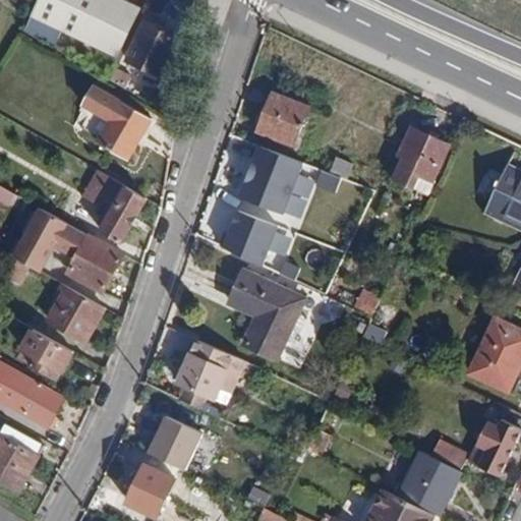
[(139,8),(121,0),(38,0),(25,27),(55,43),(62,29),(117,55),(134,17),(139,8)]
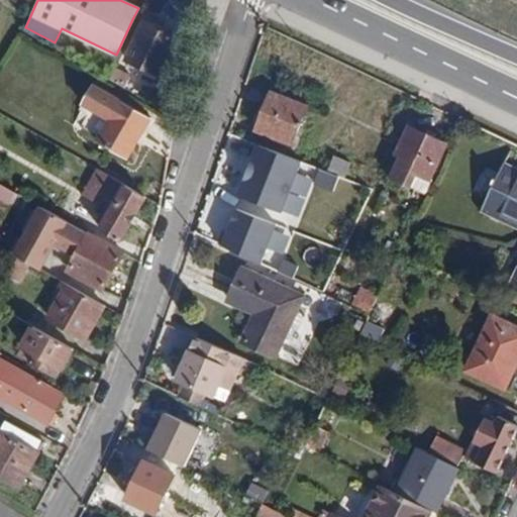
[(116,55),(126,59),(143,22),(133,17),(116,55)]
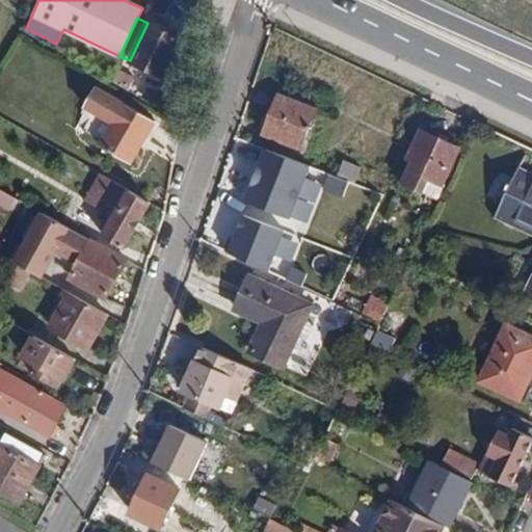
[(184,40),(148,23),(130,60),(166,78),(184,40)]
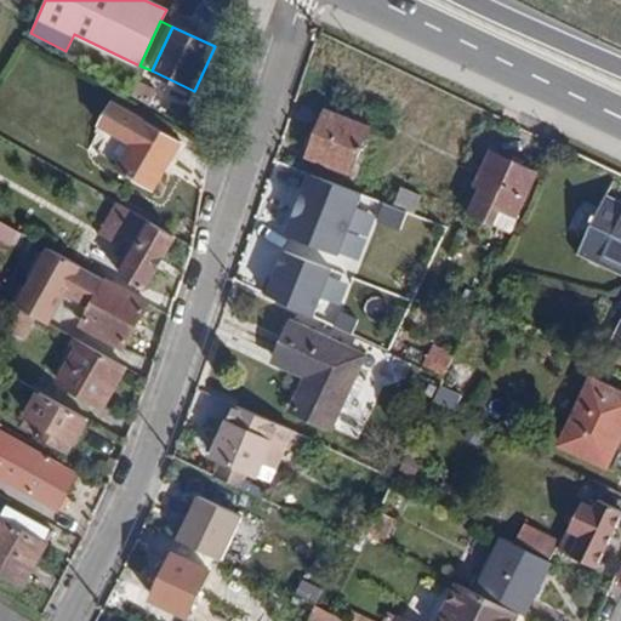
[(136,83),(132,97),(160,104),(164,89),(136,83)]
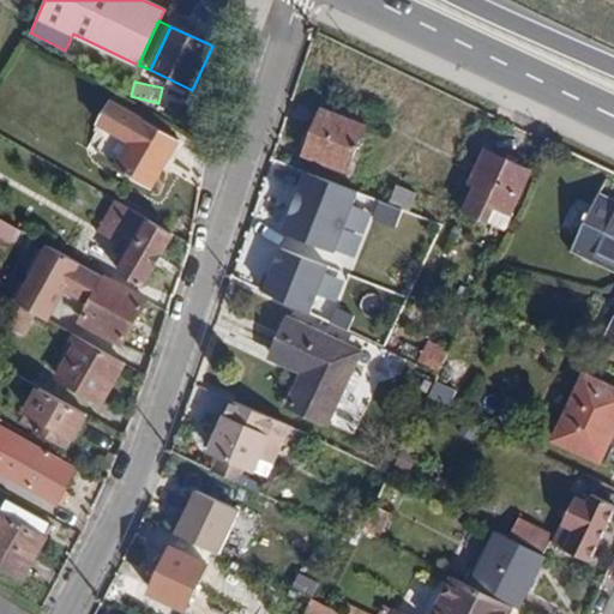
[(179,139),(110,100),(97,122),(128,142),(114,166),(151,188),(179,139)]
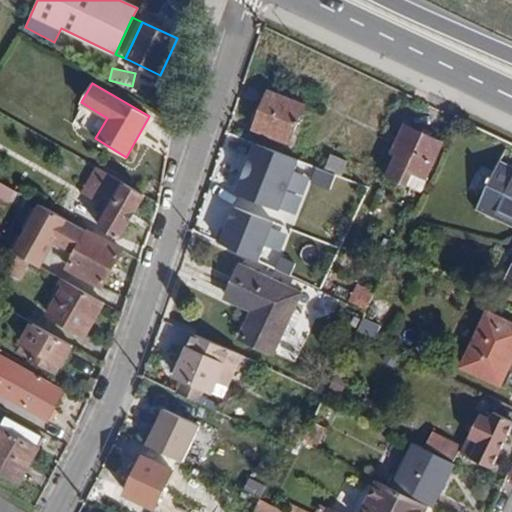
[(304,106),(269,91),(254,129),(289,143),(304,106)]
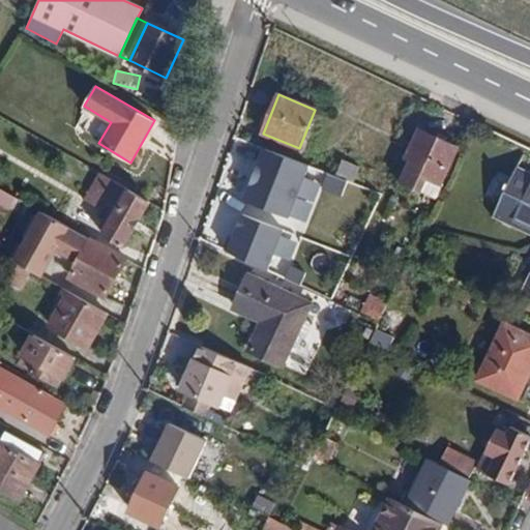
[(460,148),(419,130),(406,158),(403,165),(411,169),(404,183),(436,199),(443,184),(460,148)]
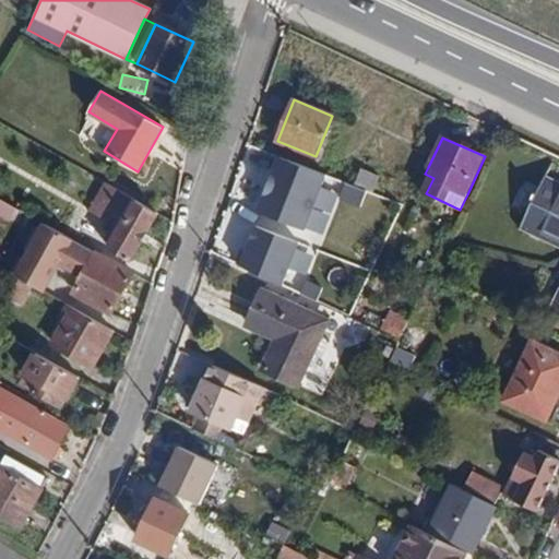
[(379,176),(363,168),(355,187),(372,192),(379,176)]
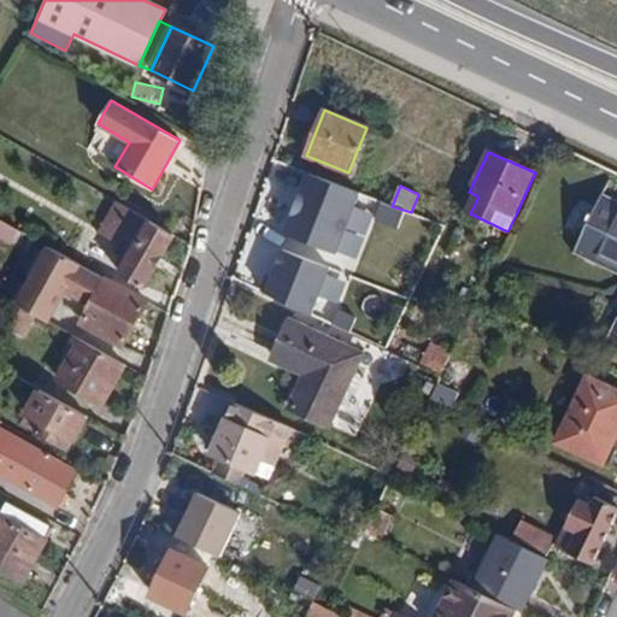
[(616,203),(600,195),(574,250),(616,269),(616,319),(606,341),(616,346),(616,203)]
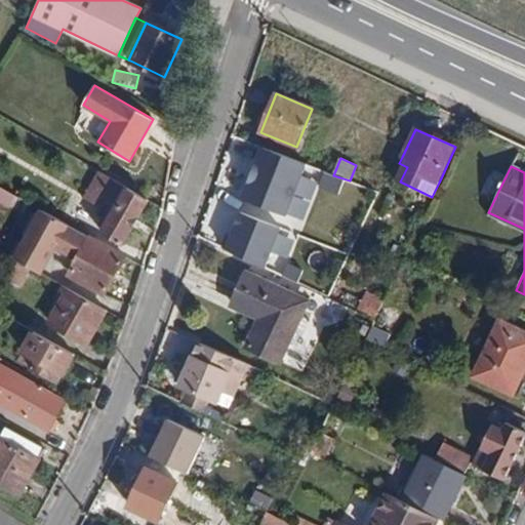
[(149,200),(96,170),(82,197),(102,207),(105,201),(110,204),(98,221),(104,225),(99,232),(122,244),(149,200)]
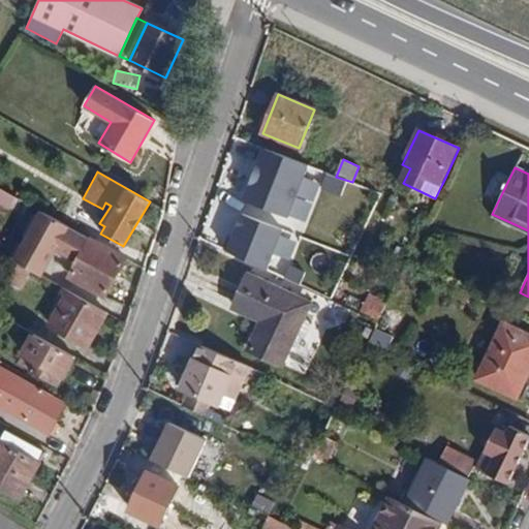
[(286,184),(248,172),(232,217),(242,221),(237,238),(265,247),(286,184)]
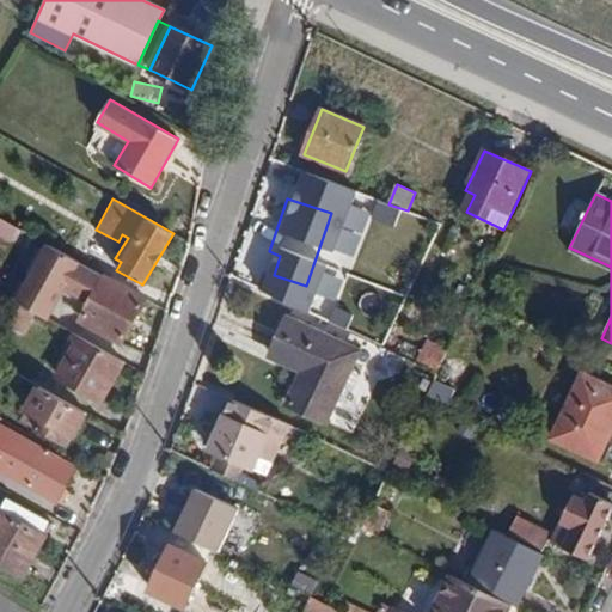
[(0,218),(0,236),(16,244),(23,230),(0,218)]
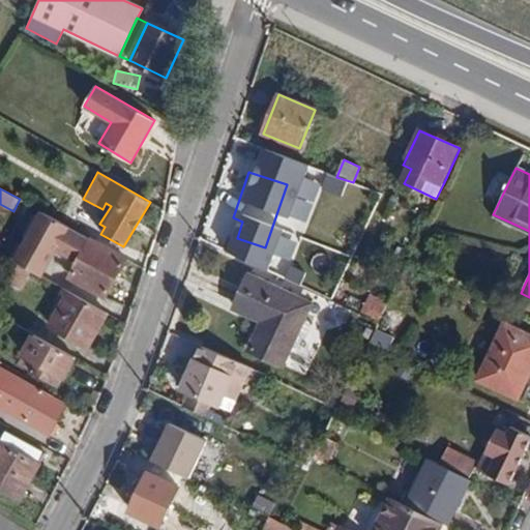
[(75,229),(45,212),(36,229),(65,245),(75,229)]
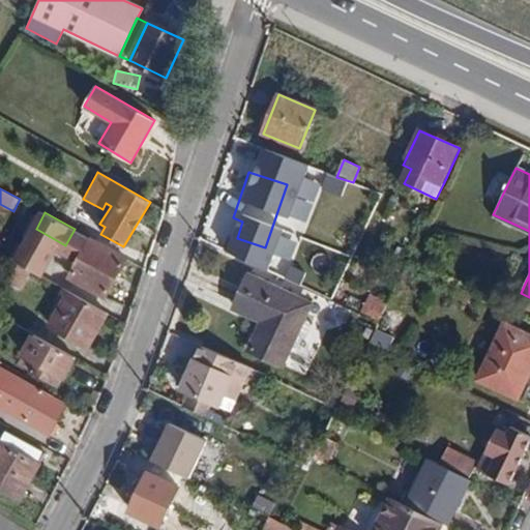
[(127,258),(92,238),(69,277),(105,297),(127,258)]
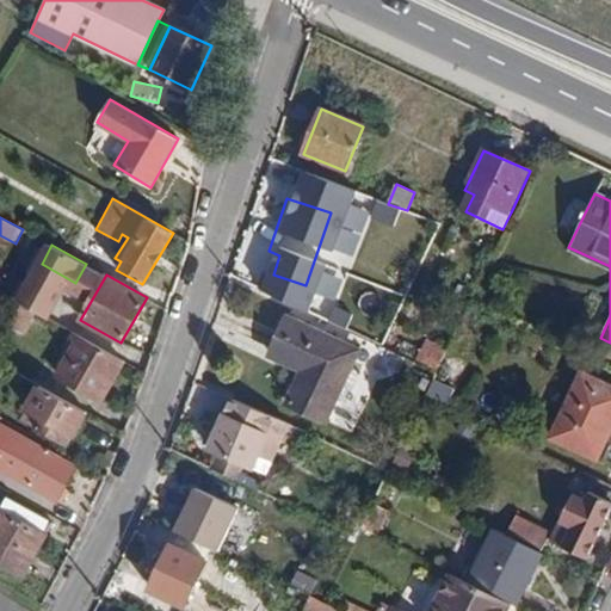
[(5,297),(0,304),(0,319),(10,325),(20,306),(5,297)]
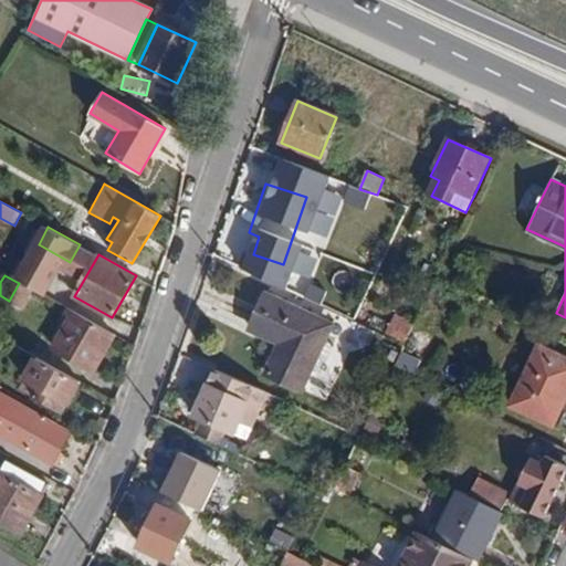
[(33,289),(20,281),(19,283),(9,301),(21,308),(33,289)]
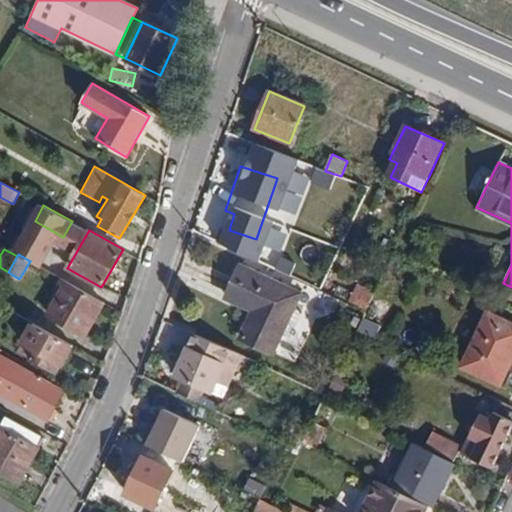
[(301,293),(241,265),(227,298),(253,310),(241,337),(273,352),(301,293)]
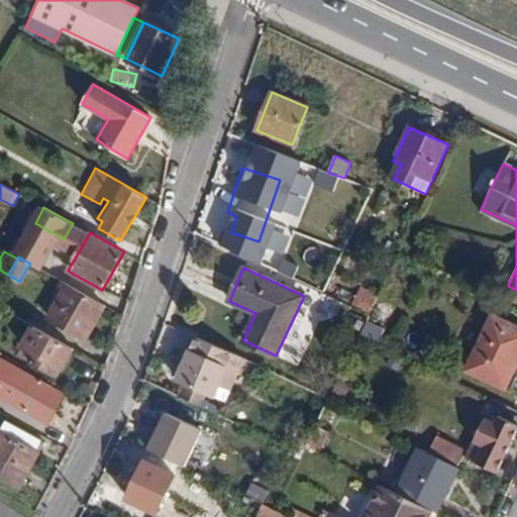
[(105,305),(67,284),(46,317),(85,338),(105,305)]
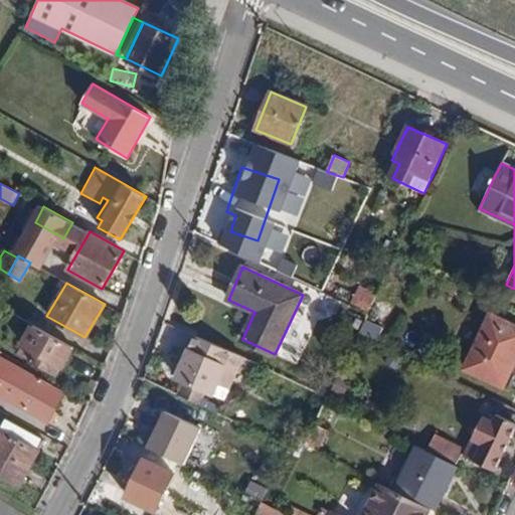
[(376,294),(358,286),(350,303),(368,311),(376,294)]
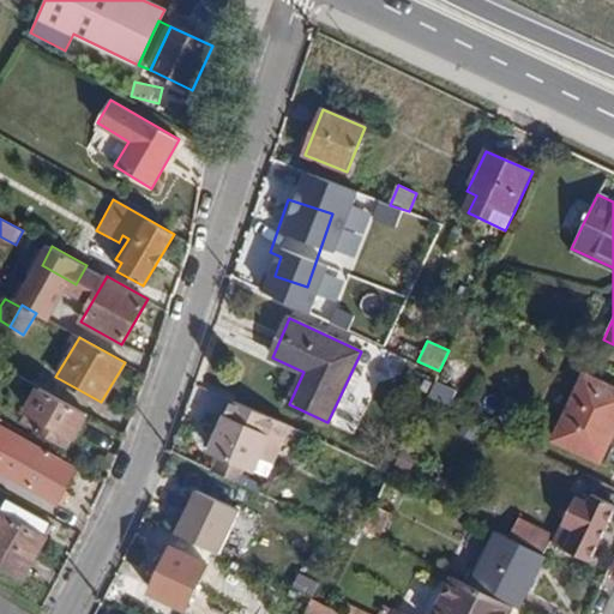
[(12,350),(2,367),(31,383),(40,367),(12,350)]
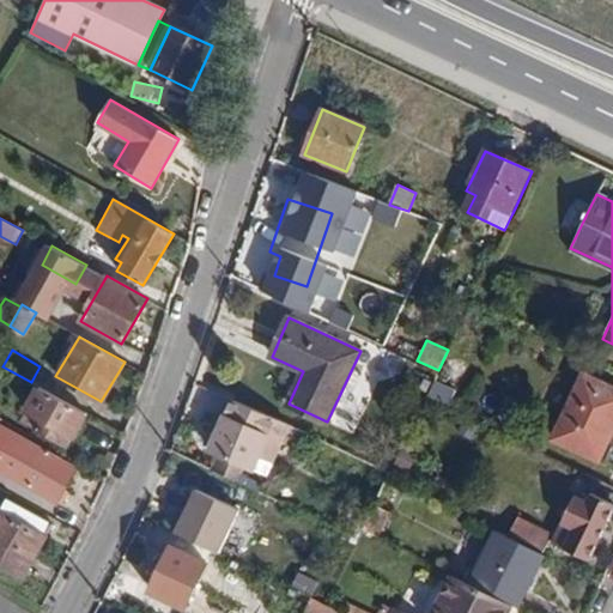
[(612,430),(612,387),(583,372),(552,438),(599,460),(612,430)]
